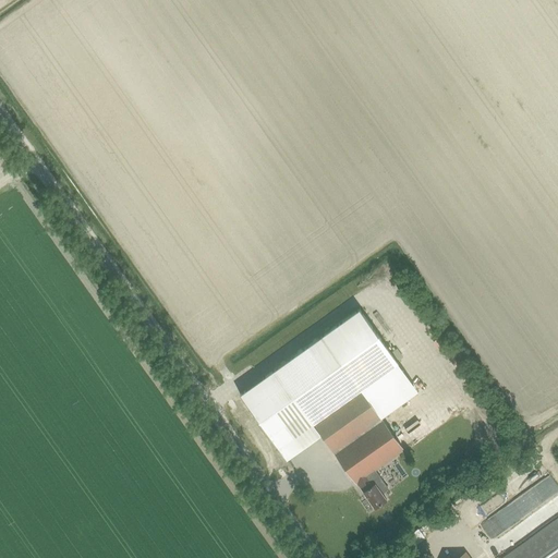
[(359,310),(322,336),(360,390),(397,363),(359,310)]
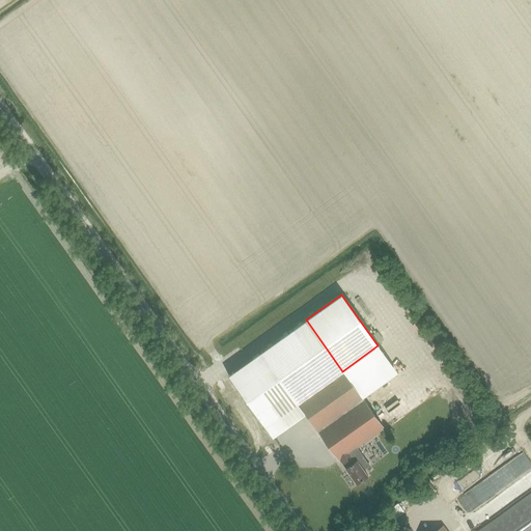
[(383,428),(362,399),(362,398),(342,371),(306,319),(227,375),(263,427),(297,403),(338,460),(339,460),(356,448),(383,428)]
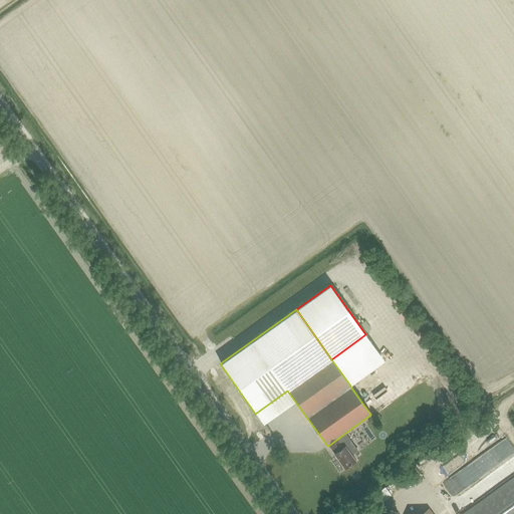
[(207,367),(214,359),(210,356),(203,364),(207,367)]
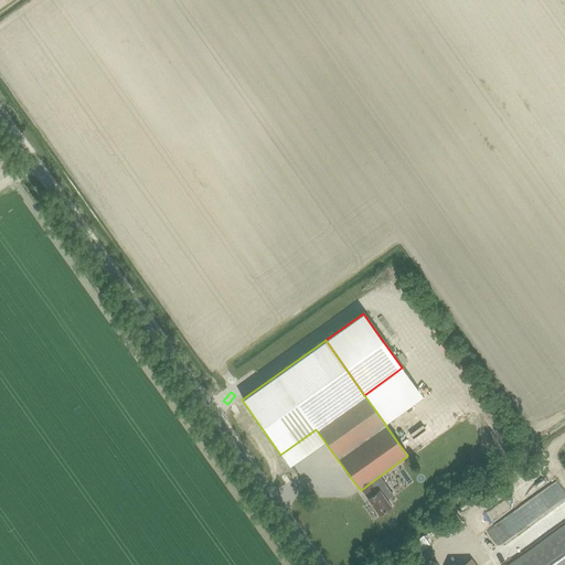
[(379,477),(361,490),(379,515),(391,507),(385,500),(392,496),(379,477)]
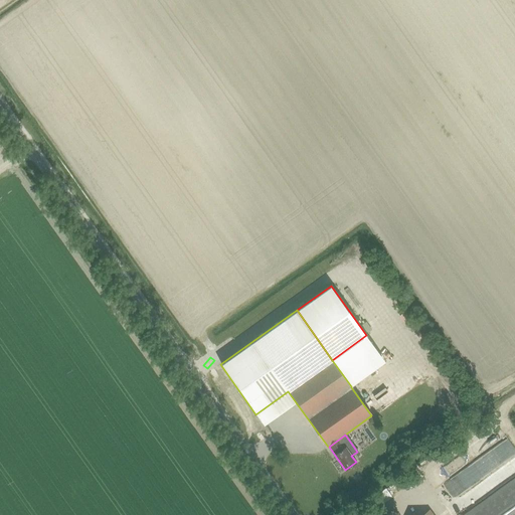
[(476,476),(497,461),(488,449),(467,463),(476,476)]
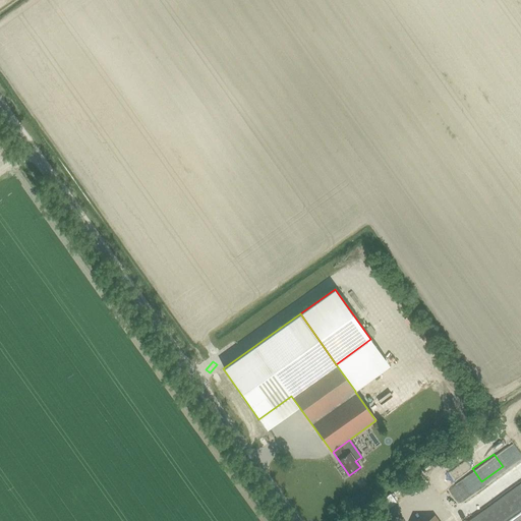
[(338,461),(335,464),(341,472),(345,469),(338,461)]
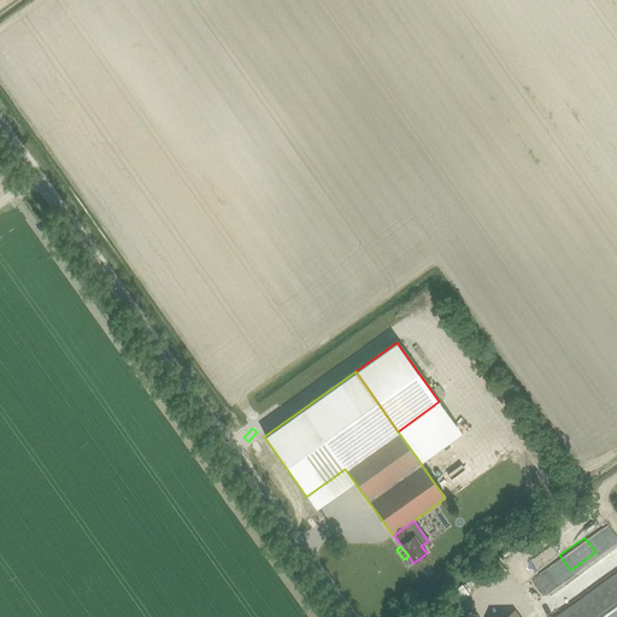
[(542,587),(565,571),(556,559),(534,575),(542,587)]
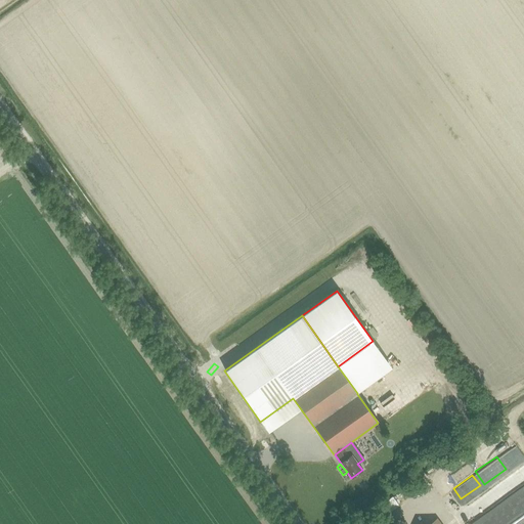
[(523,523),(523,487),(472,523),(523,523)]
